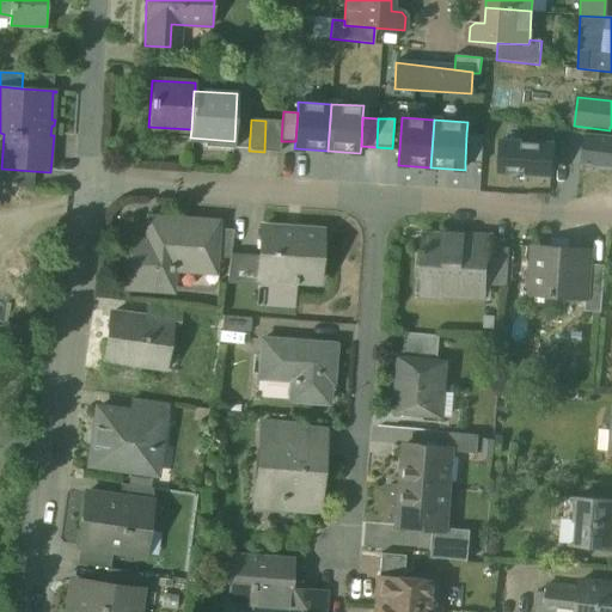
[(282,121),(265,121),(264,152),(280,152),(281,141),(282,121)]
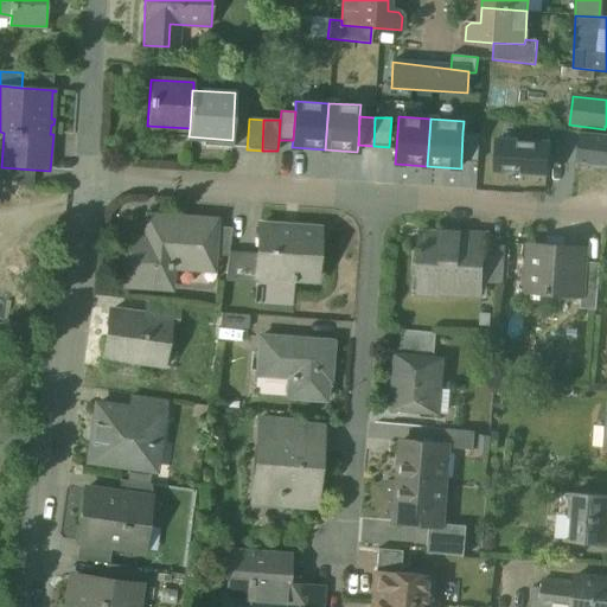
[(480,134),(462,133),(461,161),(478,163),(480,134)]
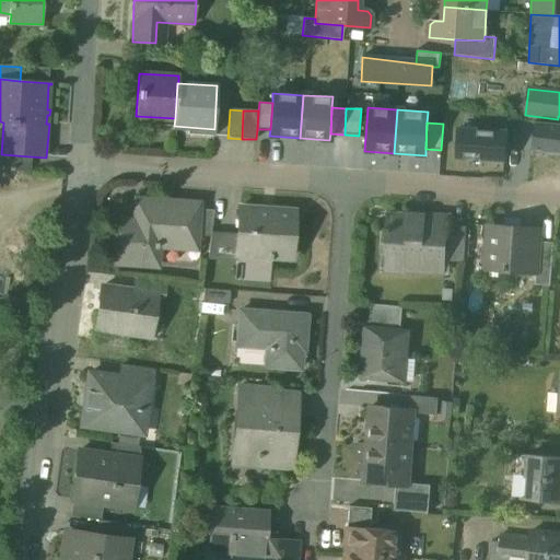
[(559,125),(535,123),(532,150),(559,153),(559,125)]
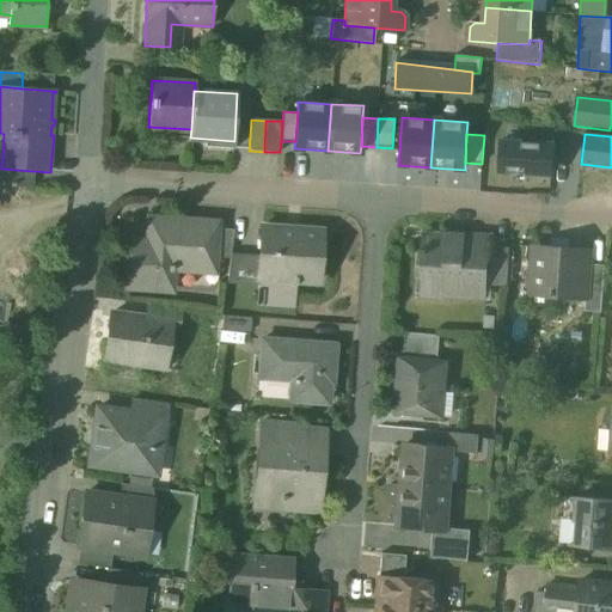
[(554,145),(502,141),(500,172),(551,175),(554,145)]
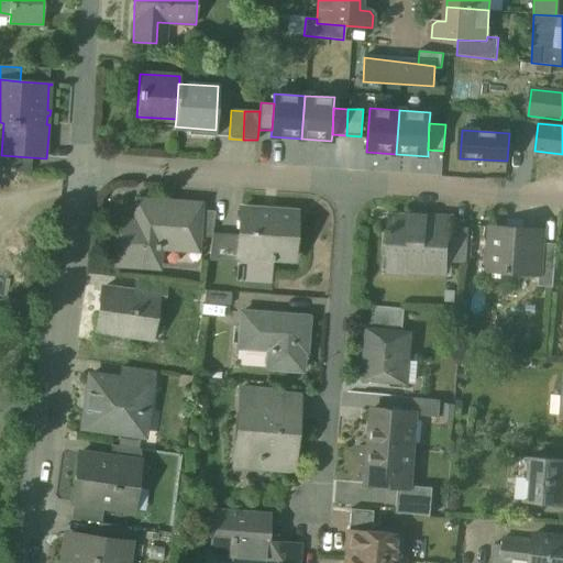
[(30,157),(1,155),(1,163),(0,163),(0,170),(31,173),(30,172),(29,172),(30,157)]
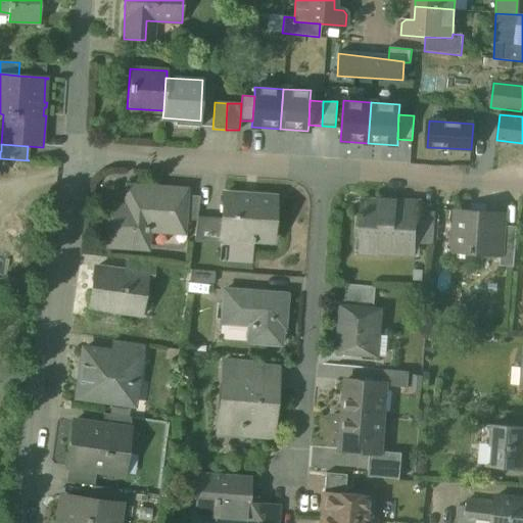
[(134,210),(105,208),(103,246),(147,249),(148,231),(183,233),(184,221),(186,195),(186,191),(136,187),(134,210)]
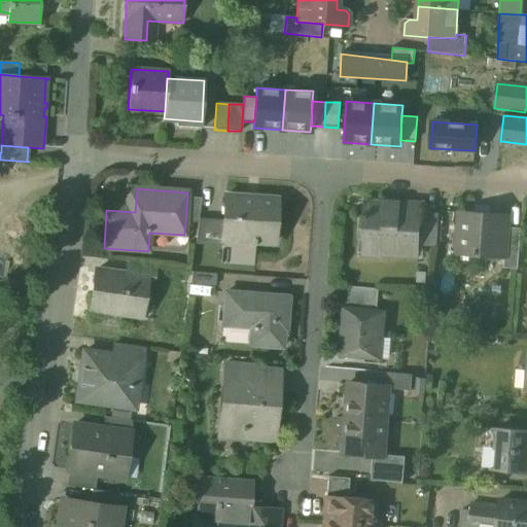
[(278,200),(226,196),(224,222),(223,241),(225,241),(275,245),(278,200)]
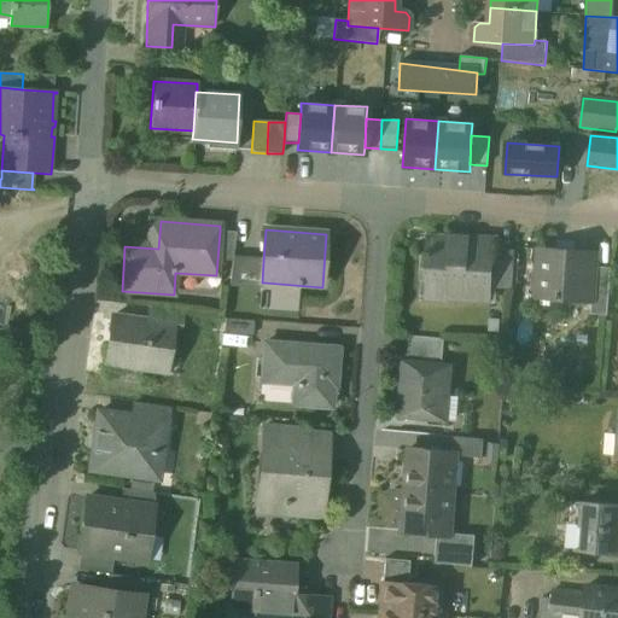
[(237,232),(220,231),(217,261),(233,262),(233,258),(237,232)]
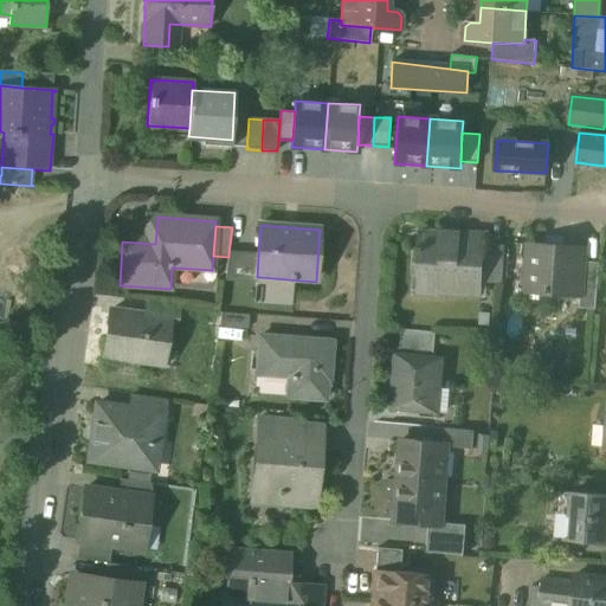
[(446,238),(432,237),(425,240),(424,247),(416,247),(416,251),(419,252),(417,285),(439,287),(439,290),(463,291),(463,282),(481,283),(481,281),(483,244),(483,243),(451,240),(446,238)]
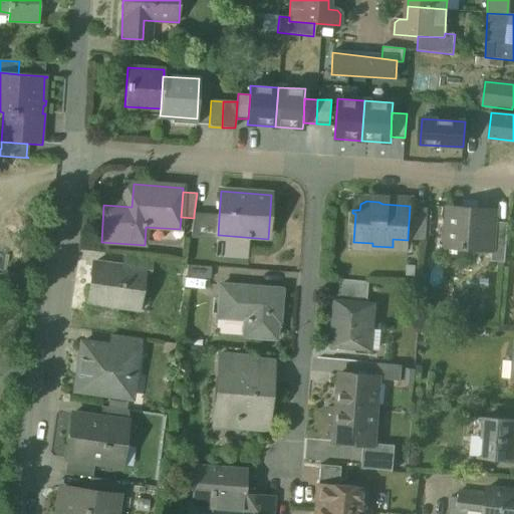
[(496,210),(448,206),(446,241),(463,242),(462,250),(492,252),(493,252),(495,222),(496,210)]
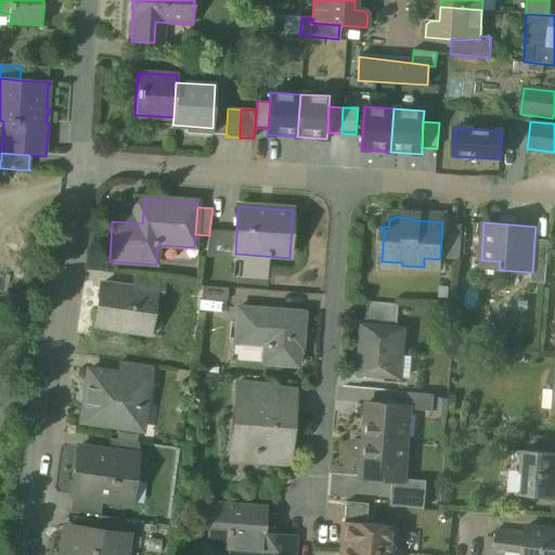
[(462,229),(447,228),(447,224),(442,223),(440,257),(461,258),(462,229)]
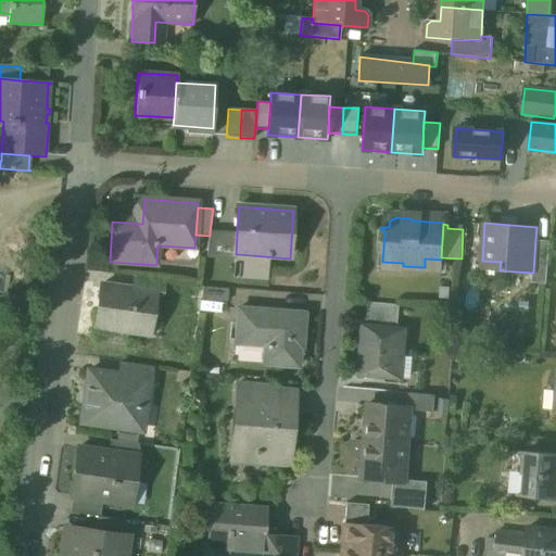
[(237,235),(210,232),(210,236),(206,258),(237,261),(238,254),(236,254),(237,235)]
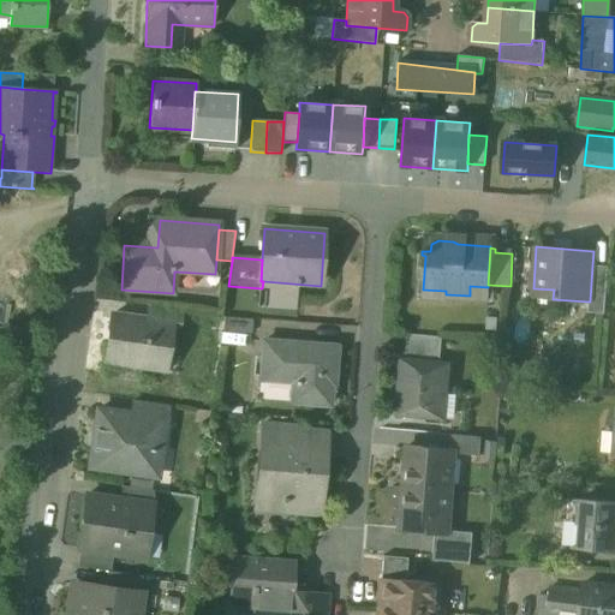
[(608,267),(592,266),(590,302),(589,302),(587,314),(604,315),(608,267)]
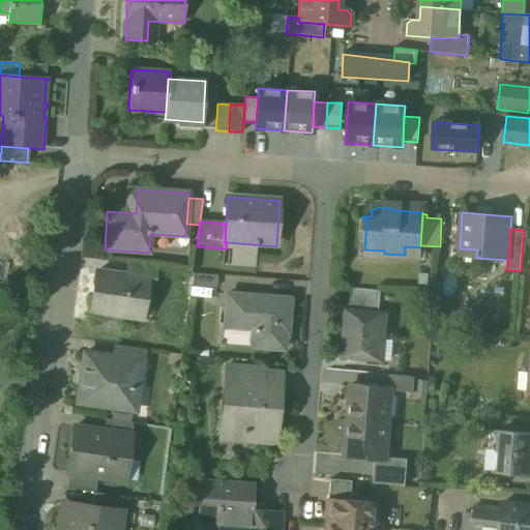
[(156,268),(128,264),(127,275),(149,278),(149,281),(155,282),(156,268)]
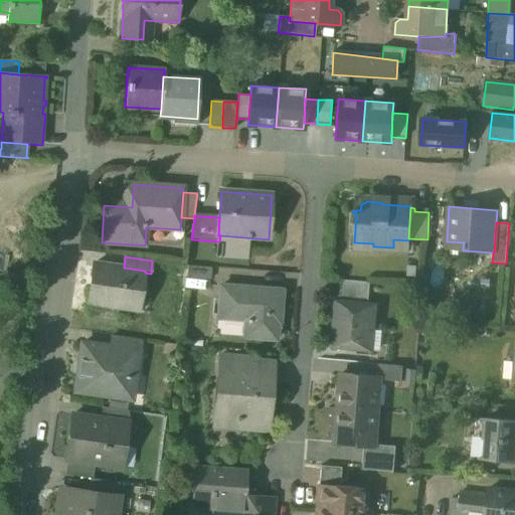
[(124,268),(95,264),(89,303),(139,310),(145,273),(145,271),(124,268)]
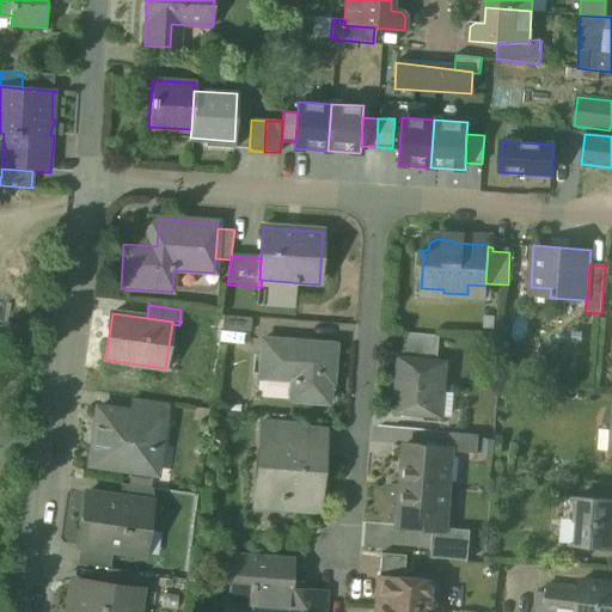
[(252,318),(222,316),(221,332),(251,335),(252,318)]
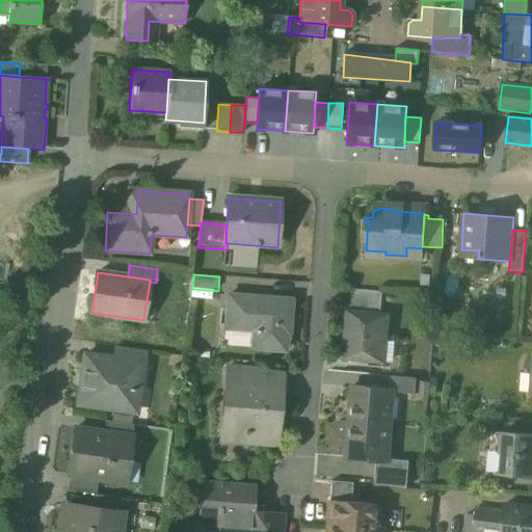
[(382,292),(351,290),(349,312),(380,315),(382,292)]
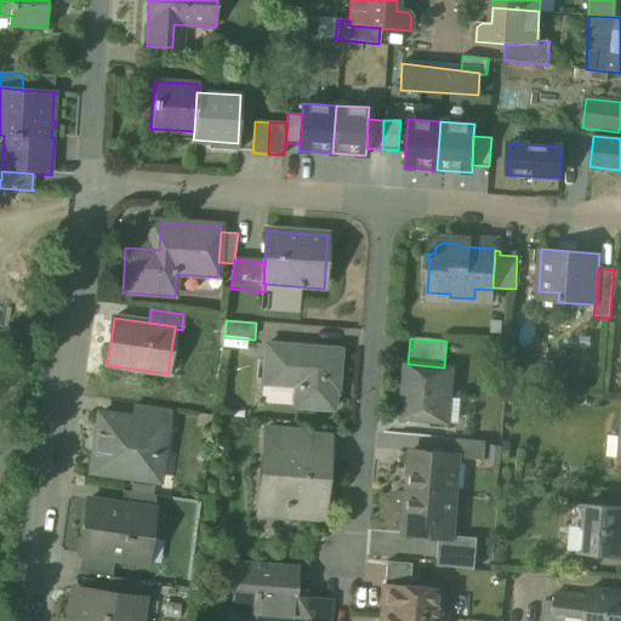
[(342,353),(268,347),(265,383),(297,387),(295,409),(334,411),(336,389),(339,389),(342,353)]
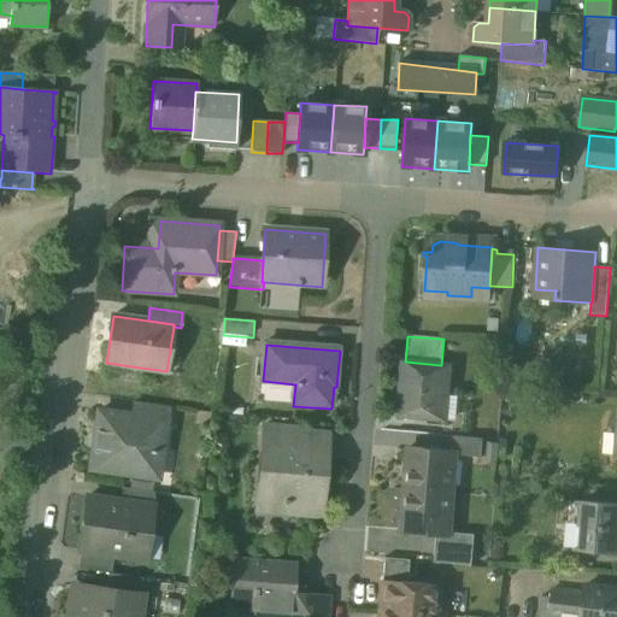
[(405,362),(400,362),(395,417),(446,421),(451,365),(441,365),(405,362)]
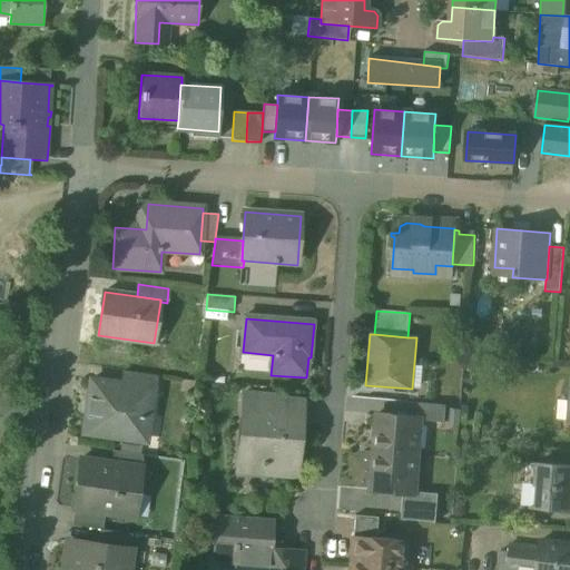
[(155,376),(126,372),(124,385),(154,390),(155,376)]
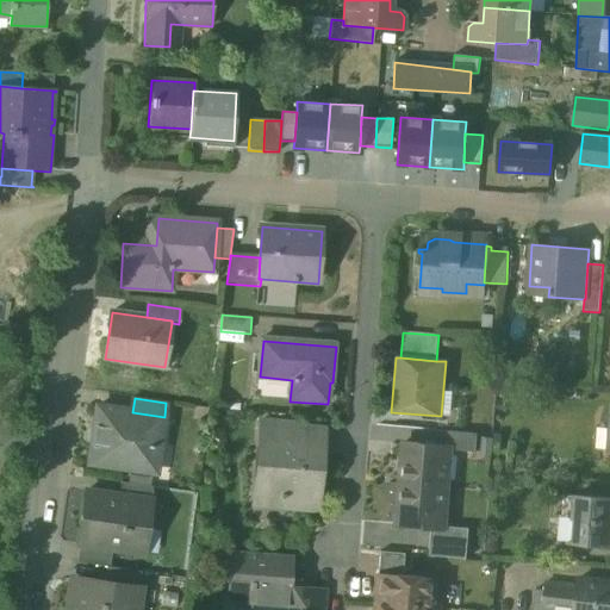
[(132,412),(99,408),(91,464),(151,473),(155,447),(160,448),(165,417),(132,412)]
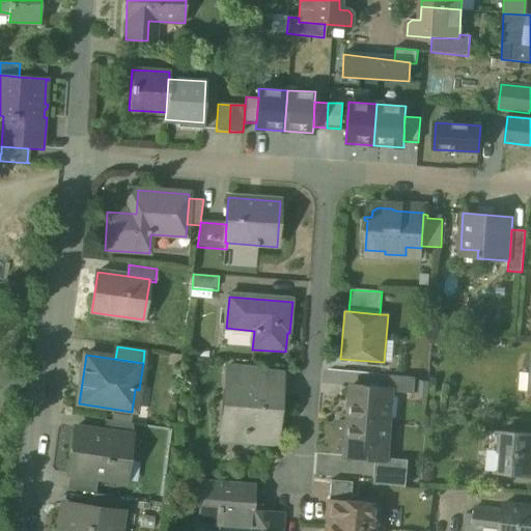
[(276,375),(228,371),(225,407),(231,407),(229,434),(257,436),(257,441),(276,442),(279,408),(274,408),(276,375)]
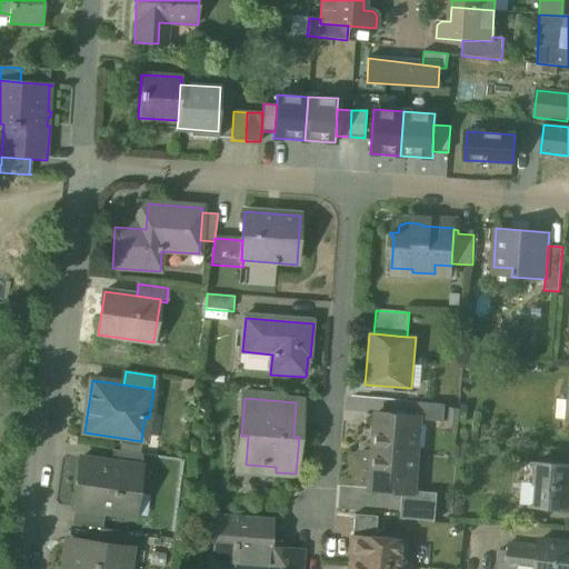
[(446,405),(409,401),(408,417),(419,418),(419,420),(443,422),(446,405)]
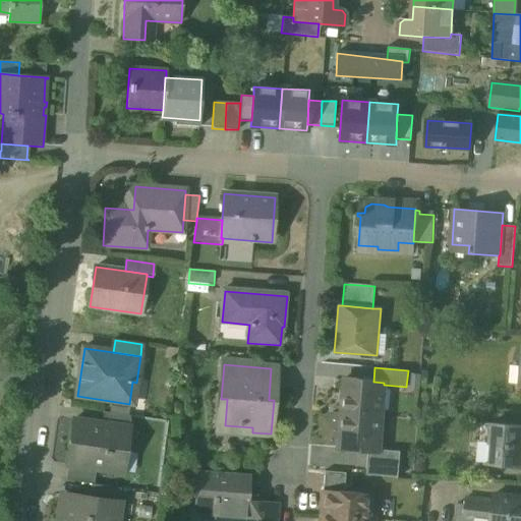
[(373,382),(344,380),(341,413),(381,417),(384,385),(384,383),(373,382)]
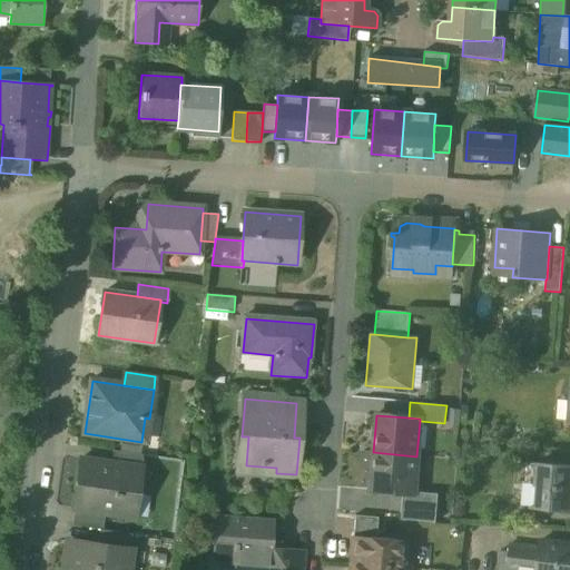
[(144,455),(114,451),(111,464),(141,469),(144,455)]
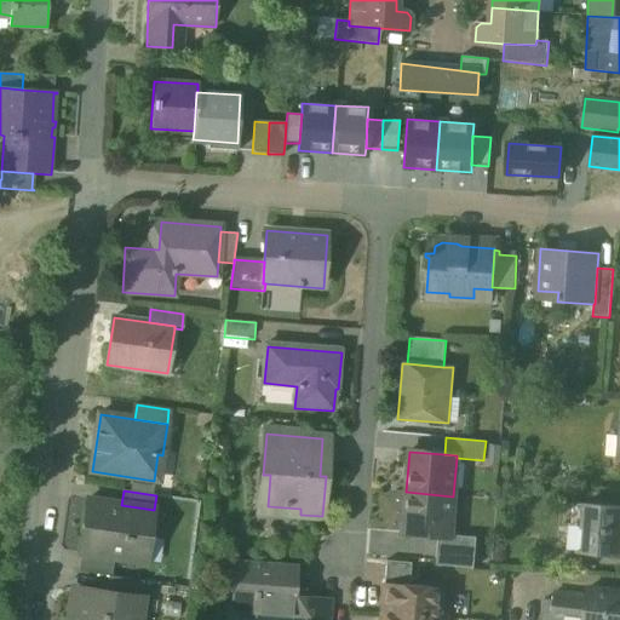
[(453,497),(406,492),(402,533),(438,537),(449,538),(451,535),(453,497)]
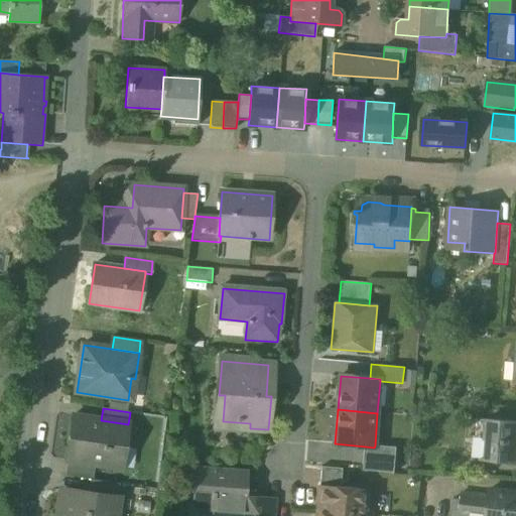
[(101,420),(73,416),(66,461),(96,466),(122,469),(129,424),(128,424),(101,420)]
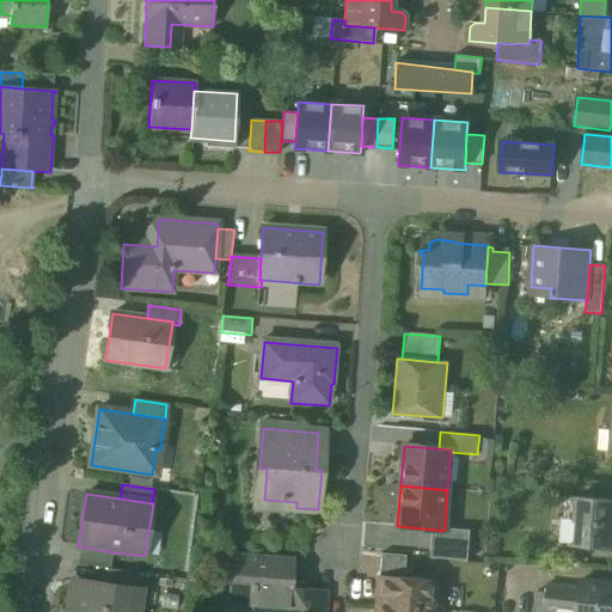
[(611,501),(577,499),(576,520),(582,521),(580,545),(594,546),(611,548),(611,501)]
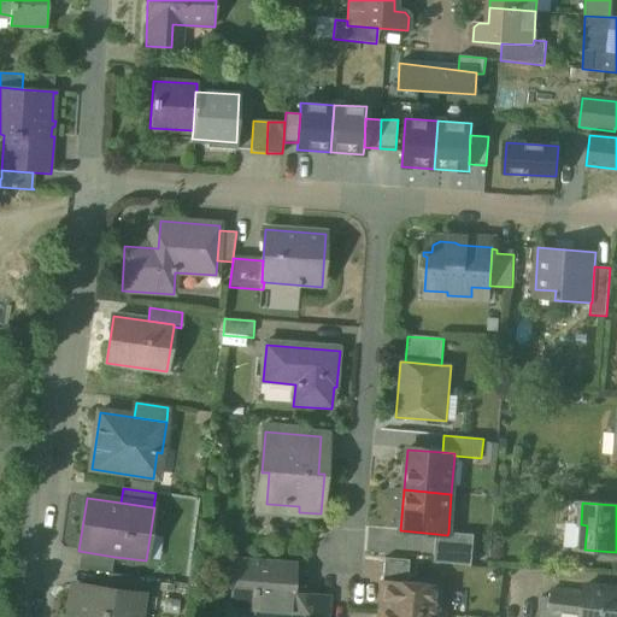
[(475,535),(448,533),(447,535),(436,534),(434,563),(471,565),(475,535)]
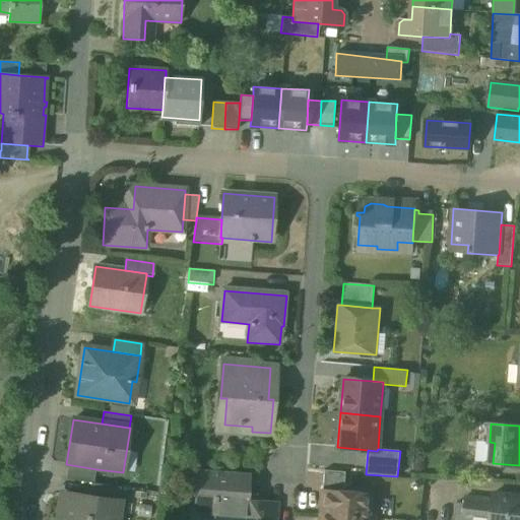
[(96,469),(68,465),(66,479),(91,483),(94,483),(96,469)]
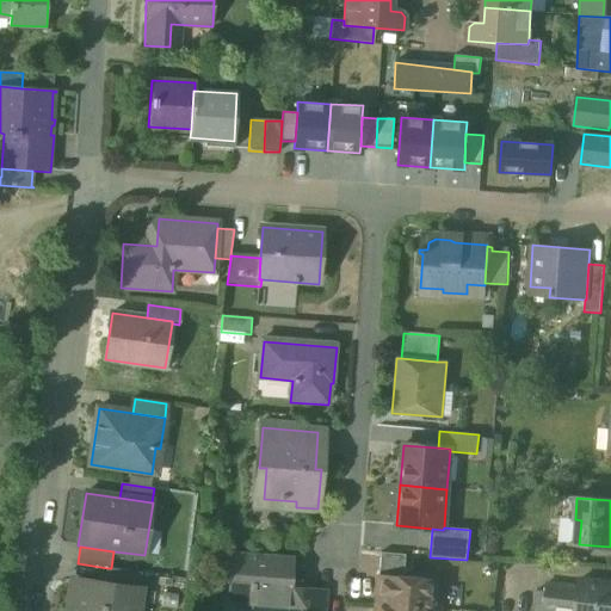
[(405,555),(381,554),(378,575),(402,578),(405,555)]
